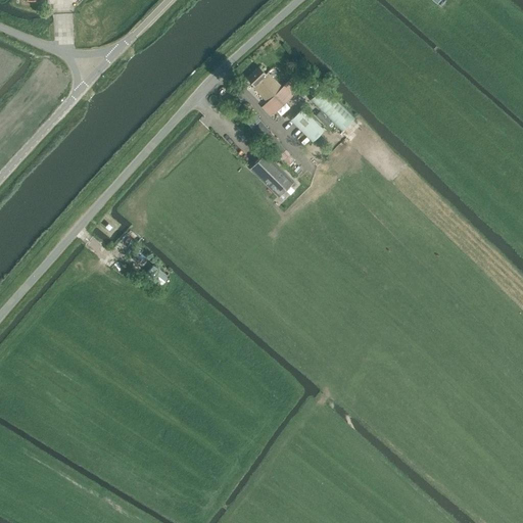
[(279,108),(301,87),(293,77),(282,87),(268,73),(266,74),(258,66),(247,78),(254,85),(252,87),(268,102),(263,107),(271,116),(279,108)]
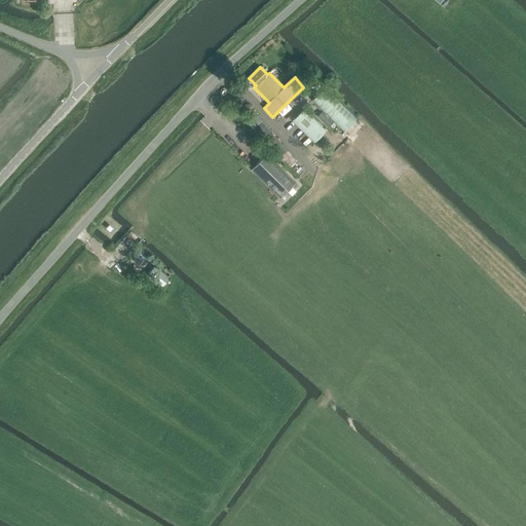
[(333,122),(343,132),(357,118),(325,86),(311,101),(323,112),(333,122)]
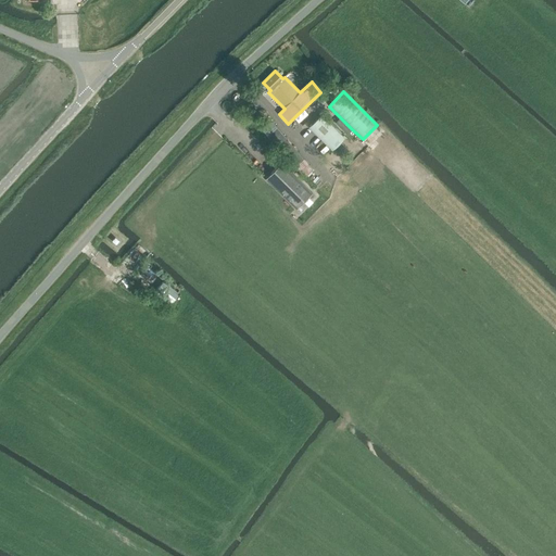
[(320,115),(310,127),(333,150),(344,138),(320,115)]
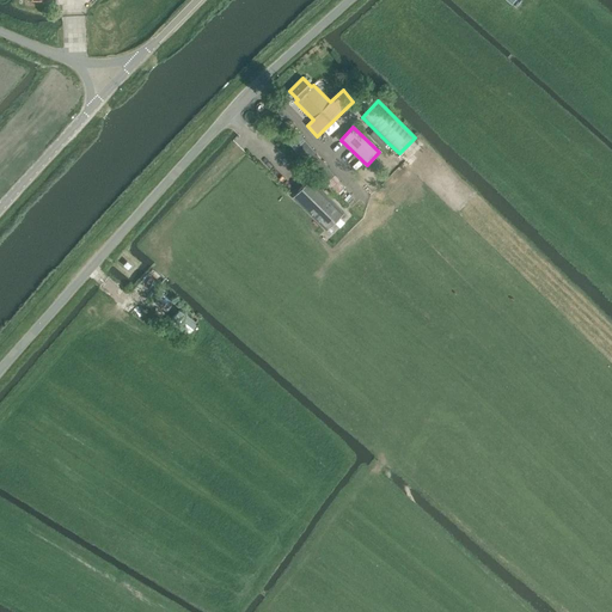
[(375,130),(371,135),(383,147),(387,142),(375,130)]
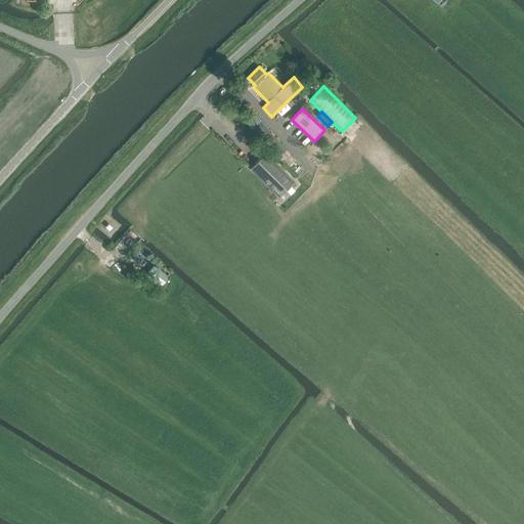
[(294,181),(264,153),(250,168),(278,197),(294,181)]
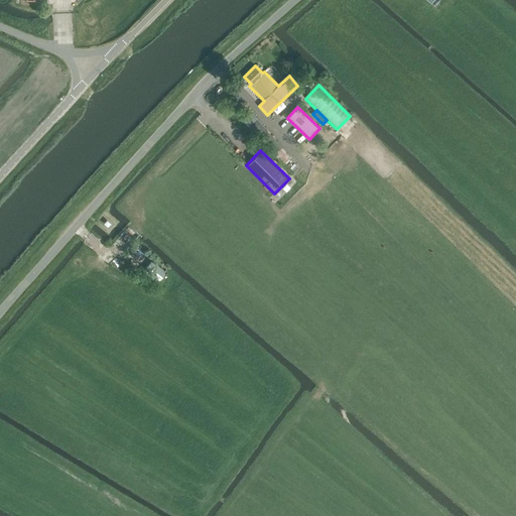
[(166,273),(150,261),(142,272),(158,283),(166,273)]
